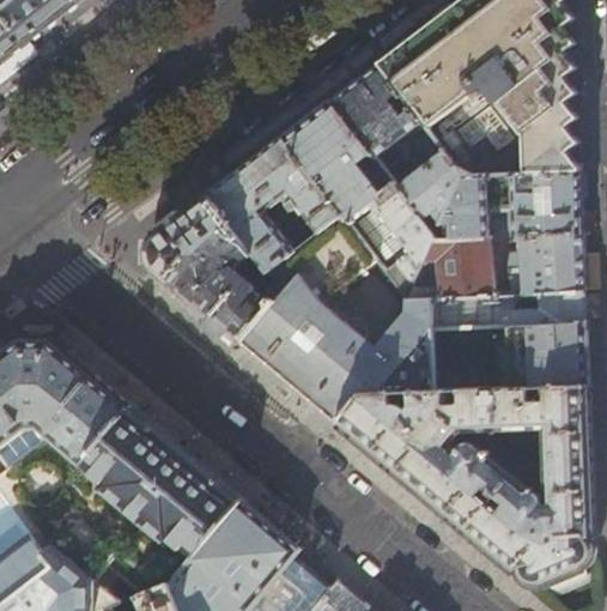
[(0,56),(46,20),(72,0),(0,0),(0,56)]
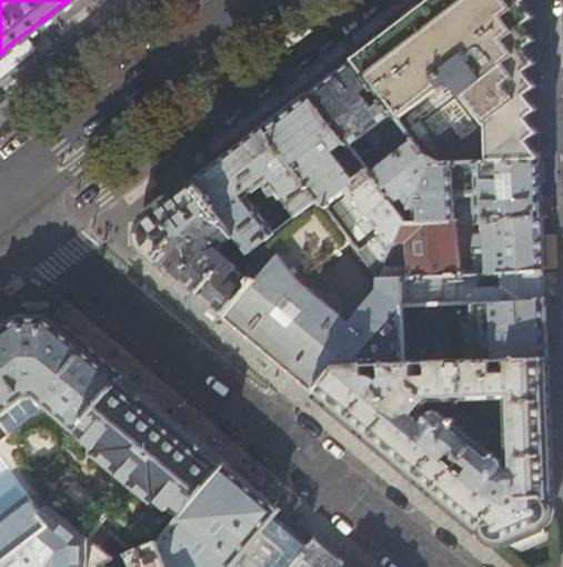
[(420,0),(418,2),(347,57),(381,102),(394,120),(409,139),(425,161),(445,160),(471,159),(534,158),(534,156),(521,138),(531,130),(510,102),(528,89),(533,85),(511,55),(532,39),(509,9),(520,0),(420,0)]
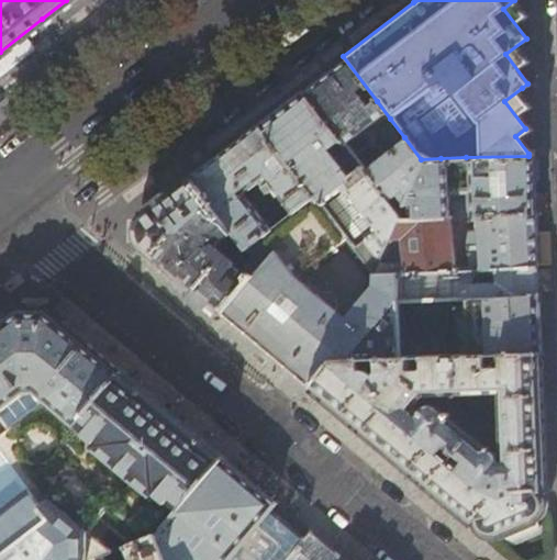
[(325,69),(343,56),(336,47),(319,62),(325,69)]
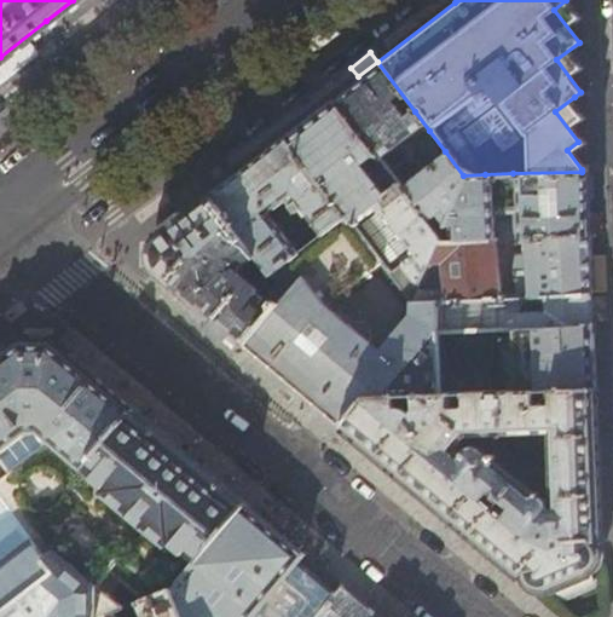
[(377,62),(358,76),(330,99),(379,163),(387,157),(387,155),(383,151),(406,133),(414,143),(429,131),(415,111),(377,62)]
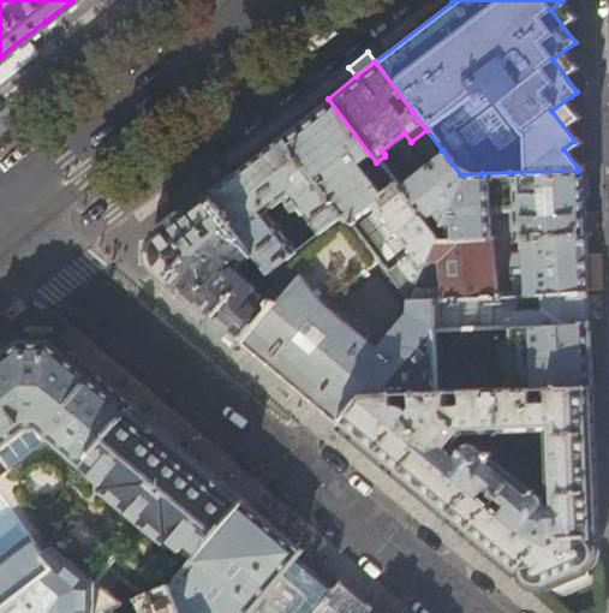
[(308,114),(280,135),(329,200),(340,214),(345,220),(374,198),(377,204),(374,207),(407,251),(382,269),(404,297),(430,238),(431,236),(418,218),(394,186),(376,162),(328,99),(308,114)]
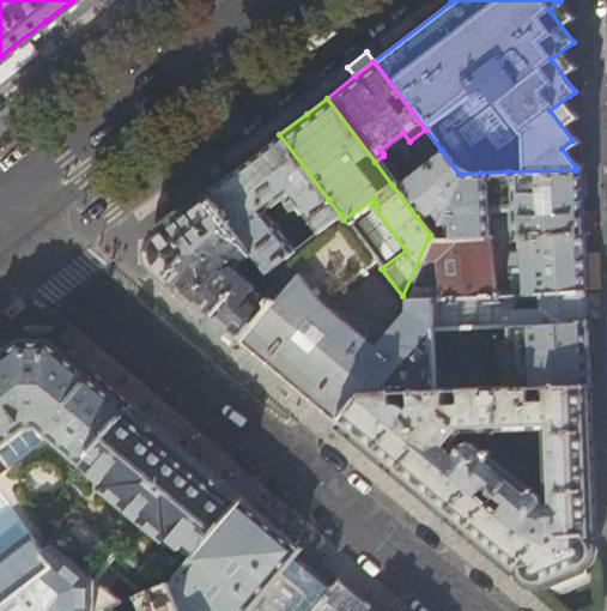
[(246,161),(205,192),(250,252),(266,271),(291,250),(260,209),(277,195),(287,209),(293,204),(315,231),(339,213),(328,199),(279,134),(246,161)]
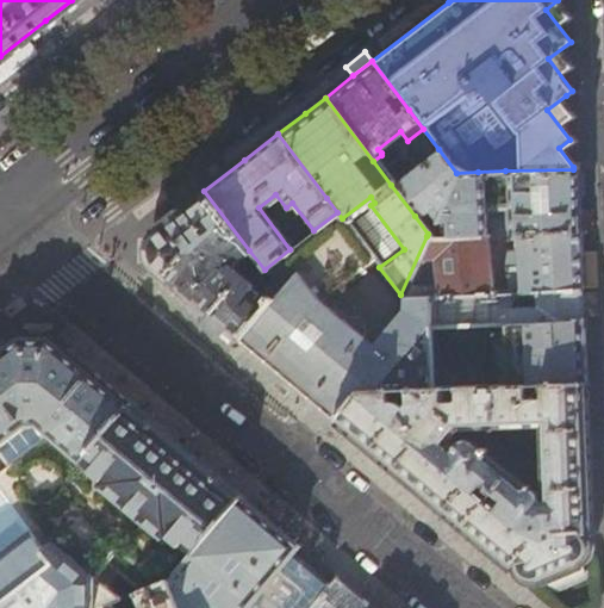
[(439,212),(456,173),(439,149),(391,185),(415,216),(431,204),(439,212)]
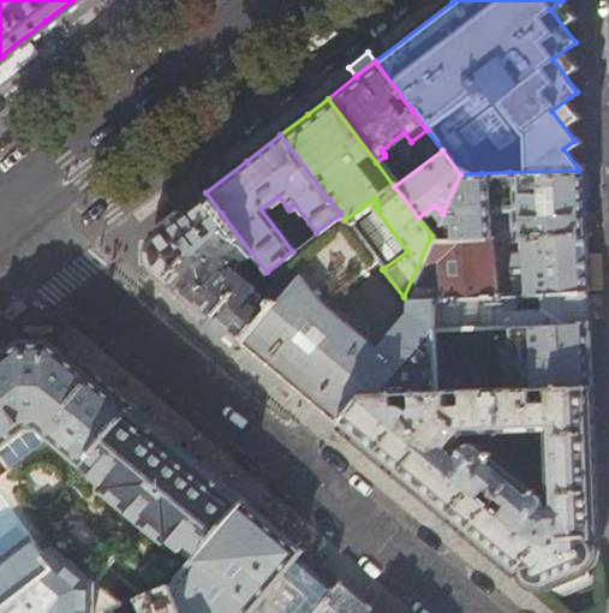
[(580,206),(578,171),(509,172),(509,180),(500,180),(501,190),(509,190),(511,214),(485,214),(487,236),(518,234),(580,232),(580,206)]
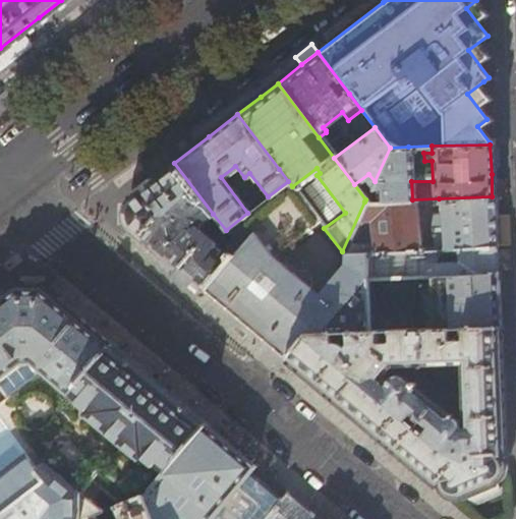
[(411,181),(408,147),(390,148),(375,181),(365,199),(364,202),(412,199),(411,181)]
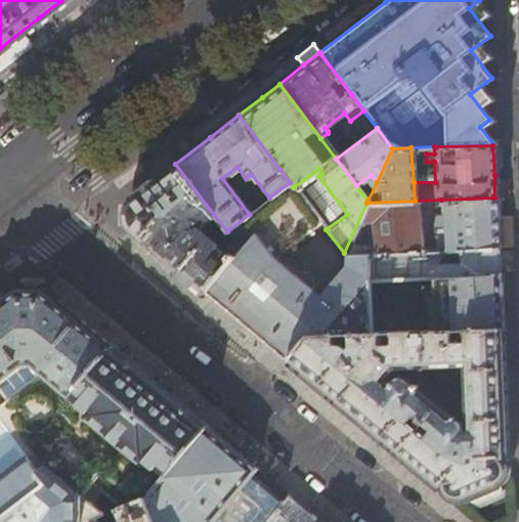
[(214,215),(175,164),(153,181),(152,180),(150,179),(137,189),(137,190),(138,192),(126,202),(126,207),(124,213),(124,218),(126,224),(126,226),(150,248),(203,291),(228,260),(239,247),(233,240),(224,245),(223,246),(223,247),(222,249),(224,251),(222,253),(214,246),(216,243),(200,228),(202,223),(214,215)]
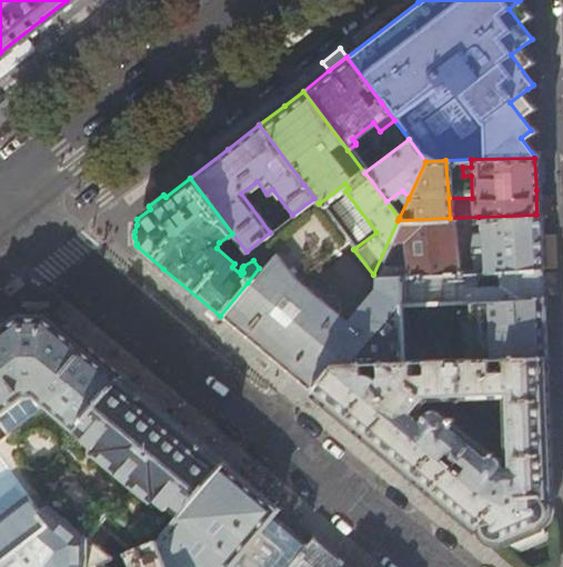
[(345,239),(319,204),(314,198),(292,215),(270,232),(247,251),(253,260),(259,268),(248,282),(220,316),(247,338),(280,367),(310,391),(333,364),(399,361),(396,302),(396,276),(374,277),(373,275),(373,287),(345,320),(318,297),(324,289),(315,281),(309,289),(295,279),(345,239)]
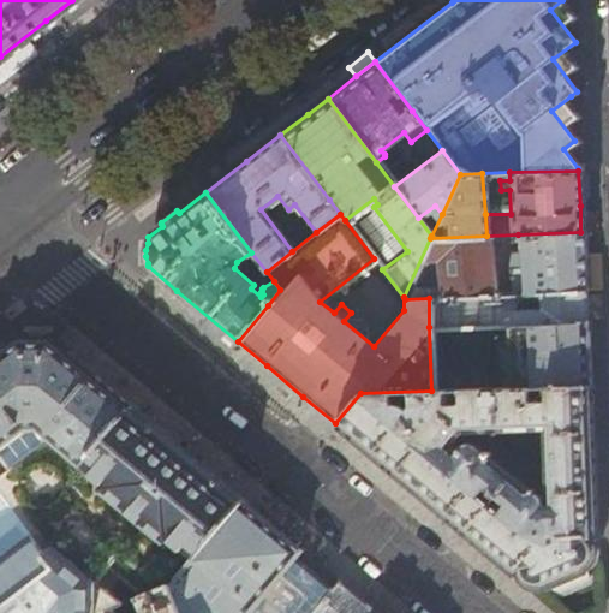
[(581,255),(580,232),(518,234),(518,253),(503,253),(505,284),(490,285),(491,295),(583,291),(581,255)]
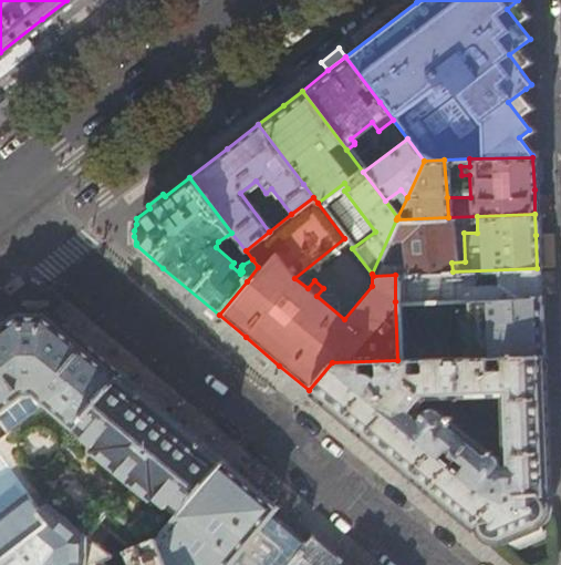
[(452,263),(448,217),(396,219),(372,274),(373,276),(395,275),(453,271),(452,263)]
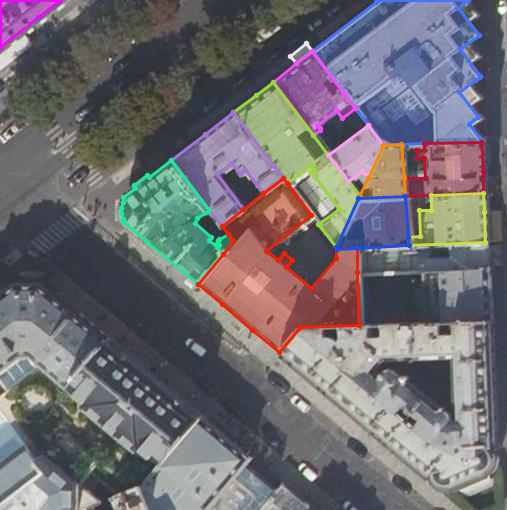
[(486,255),(485,242),(409,245),(357,248),(357,272),(486,267),(486,255)]
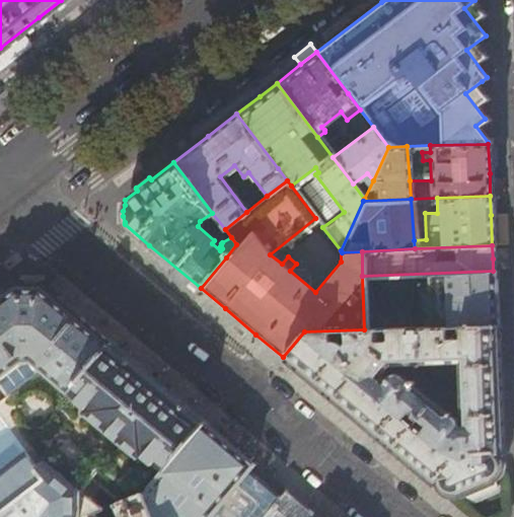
[(494,285),(493,271),(362,276),(364,329),(418,327),(495,324),(495,313),(494,285)]
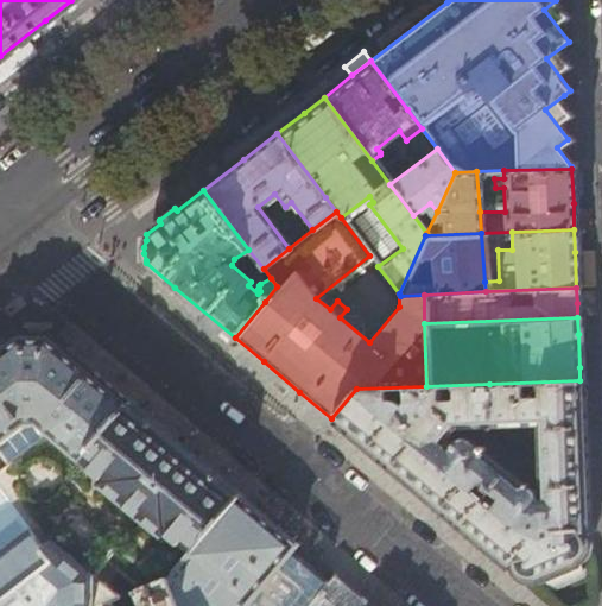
[(96,481),(95,480),(100,475),(77,456),(125,401),(88,370),(46,334),(16,333),(0,345),(0,488),(44,545),(96,481)]
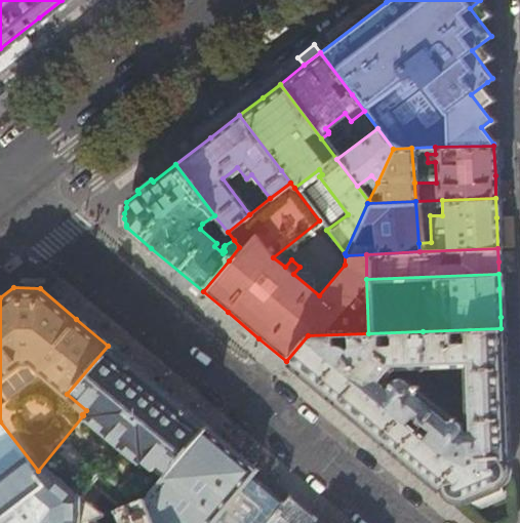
[(503,377),(501,328),(423,331),(425,366),(472,364),(474,427),(463,427),(462,424),(458,421),(455,420),(452,419),(438,408),(423,423),(429,429),(423,436),(415,431),(395,452),(421,474),(437,487),(442,489),(444,493),(448,496),(452,498),(452,499),(455,499),(458,499),(463,498),(463,499),(481,492),(496,485),(496,484),(500,482),(502,481),(503,479),(505,475),(506,472),(506,469),(506,467),(504,461),(506,456),(505,450),(503,377)]
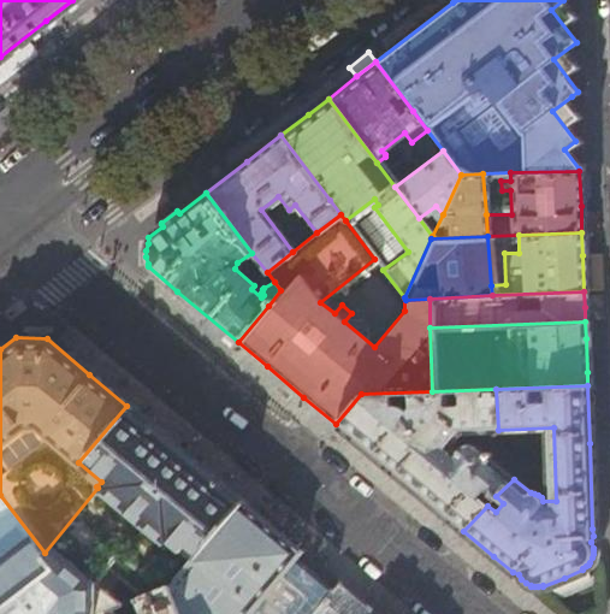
[(498,430),(496,389),(432,391),(361,394),(336,424),(410,486),(463,531),(487,506),(496,512),(503,503),(496,496),(514,479),(474,447),(471,443),(466,443),(465,443),(461,446),(455,450),(449,446),(460,432),(498,430)]
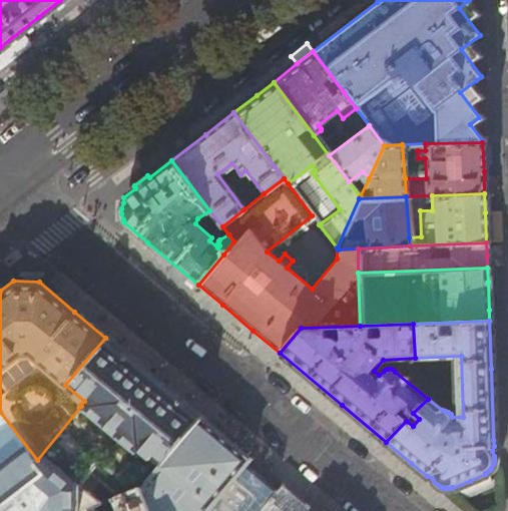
[(151,377),(105,338),(65,385),(84,401),(80,405),(81,406),(37,460),(38,462),(44,471),(26,485),(0,504),(0,510),(40,510),(41,510),(40,510),(74,510),(140,487),(147,479),(198,416),(151,377)]
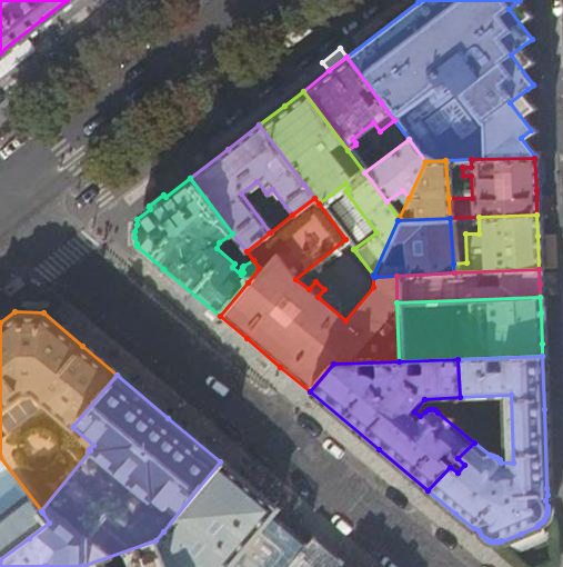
[(0,559),(29,538),(22,528),(42,513),(41,510),(0,457),(0,559)]
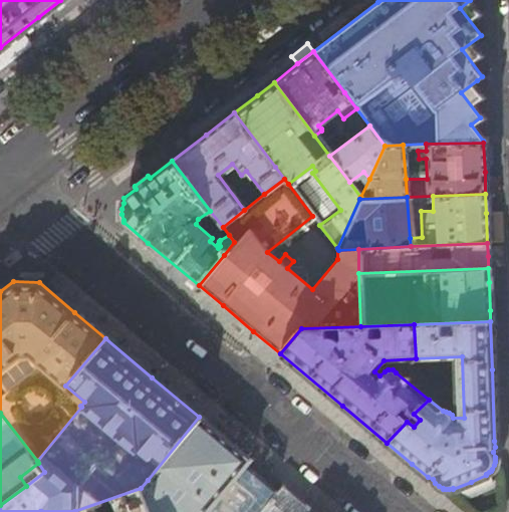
[(237,449),(199,417),(148,480),(157,487),(146,500),(150,511),(258,511),(277,489),(256,470),(258,467),(237,449)]
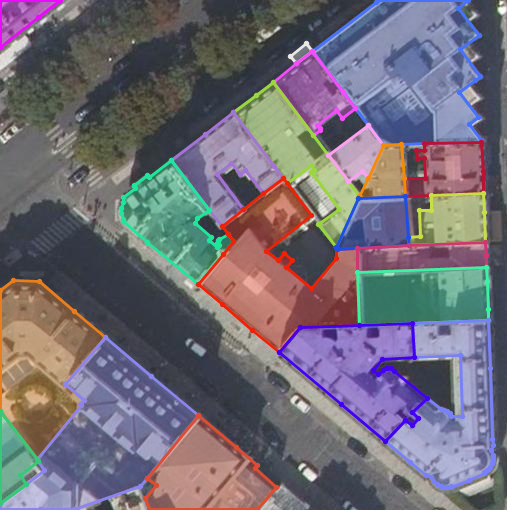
[(279,483),(276,487),(257,509),(310,509),(299,500),(279,483)]
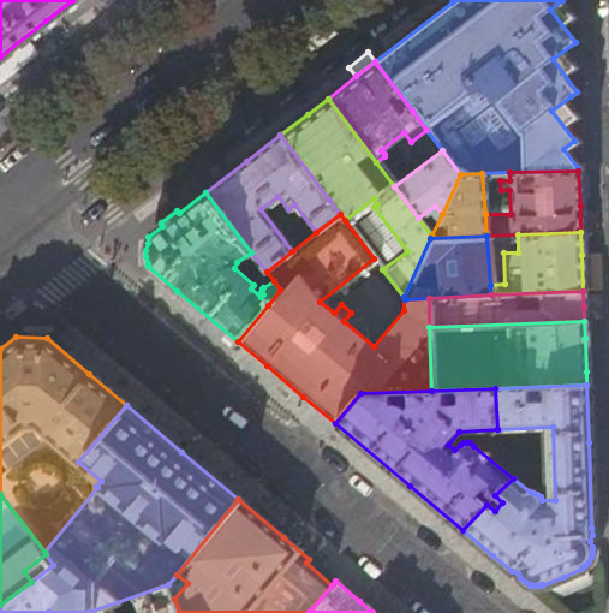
[(179,612),(174,599),(168,584),(89,612),(179,612)]
